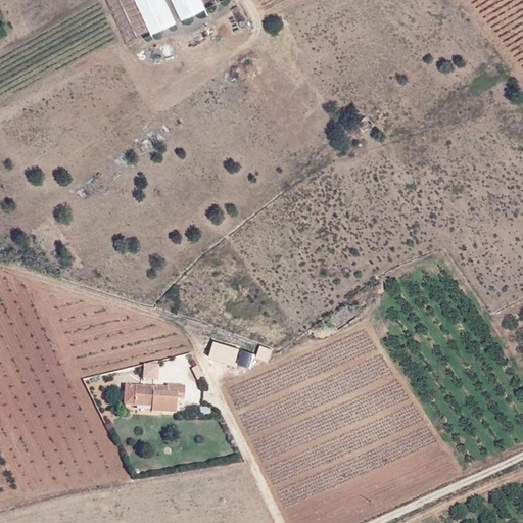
[(136,0),(151,36),(178,25),(167,0),(136,0)]
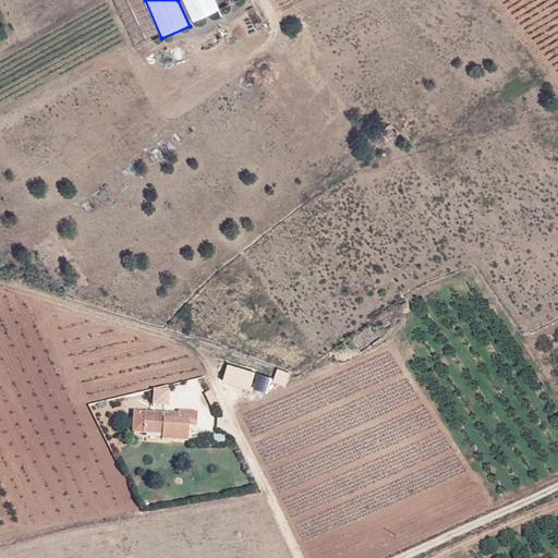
[(185,0),(194,22),(219,13),(214,0),(185,0)]
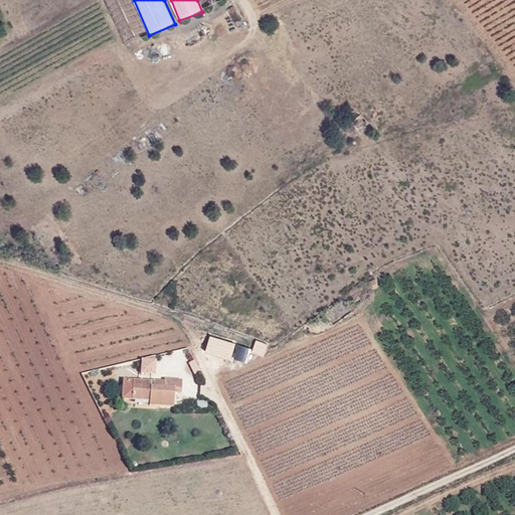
[(378,287),(375,279),(370,281),(373,289),(378,287)]
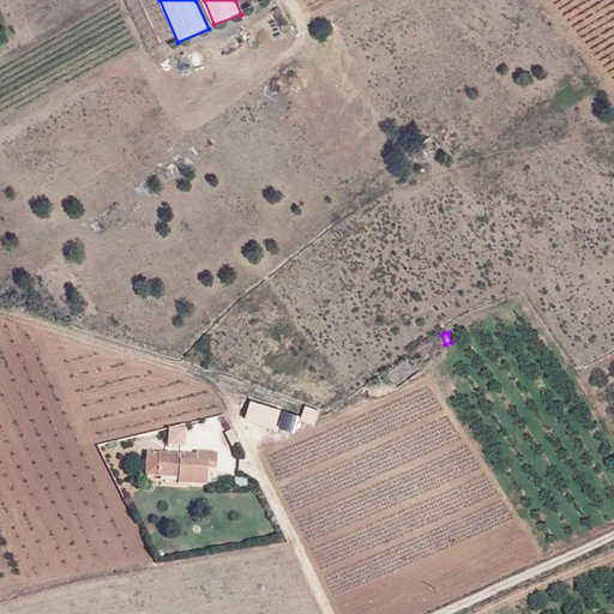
[(278,431),(284,409),(253,402),(247,423),(278,431)]
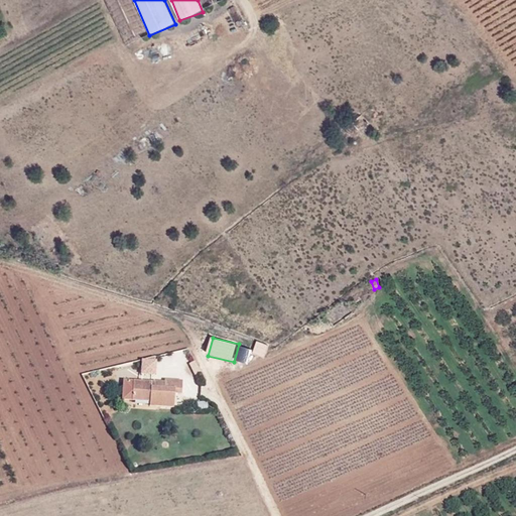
[(259,342),(256,353),(267,356),(270,345),(259,342)]
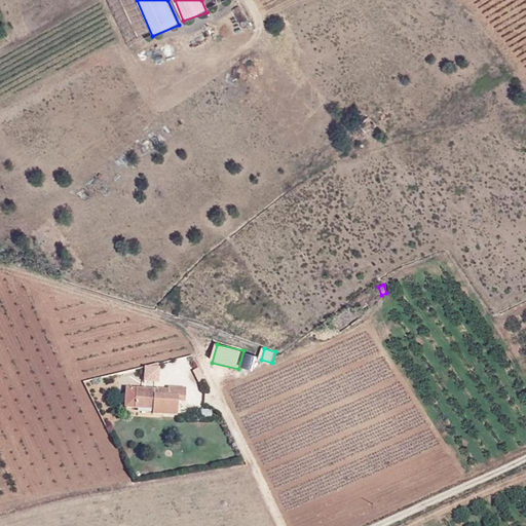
[(254,369),(257,355),(243,352),(240,367),(254,369)]
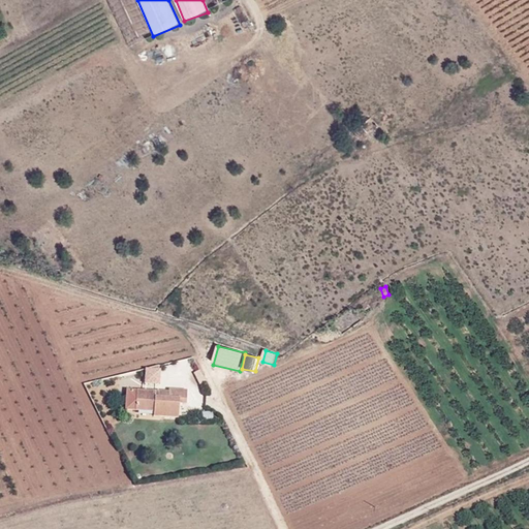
[(158,397),(158,391),(136,390),(135,410),(153,411),(153,416),(178,418),(179,403),(186,404),(187,390),(168,389),(168,392),(168,397),(158,397)]
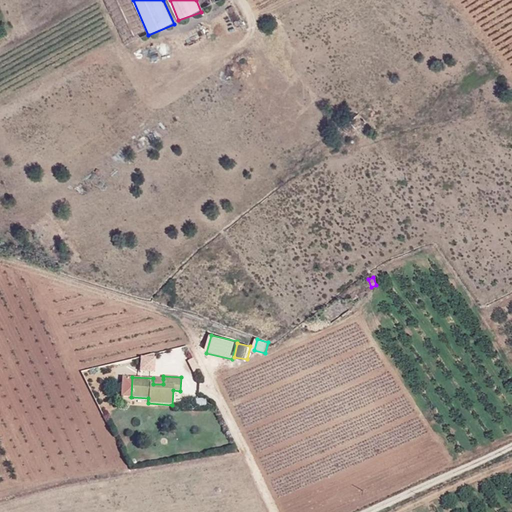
[(131,397),(132,377),(123,377),(122,396),(131,397)]
